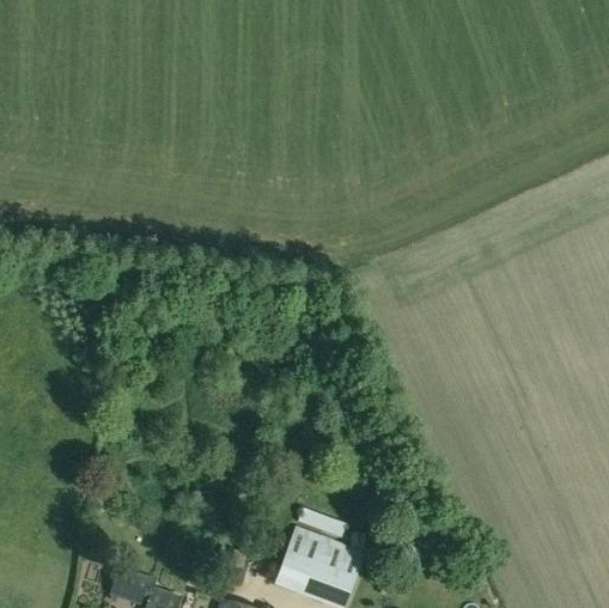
[(298,521),(275,582),(345,607),(367,548),(298,521)]
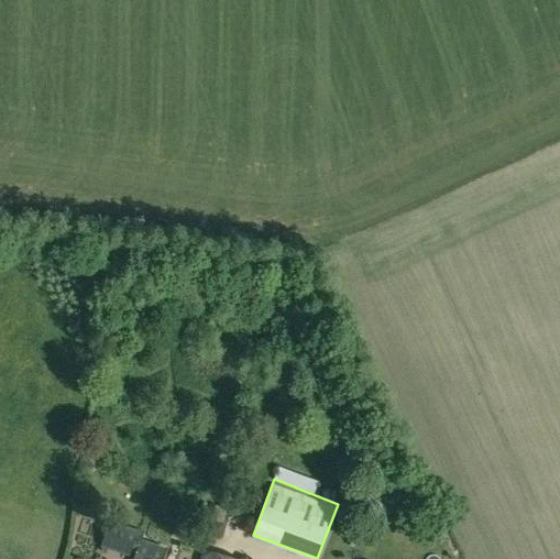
[(145,528),(111,516),(102,541),(135,554),(133,558),(162,558),(166,544),(142,536),(145,528)]
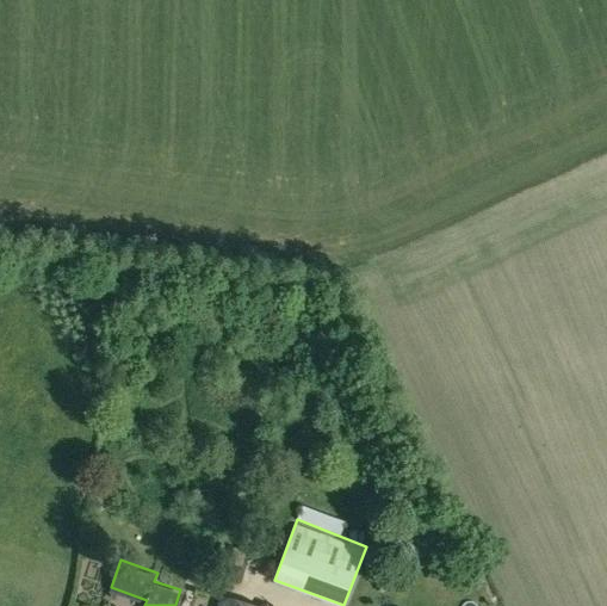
[(255,605),(223,595),(220,605),(255,605)]
